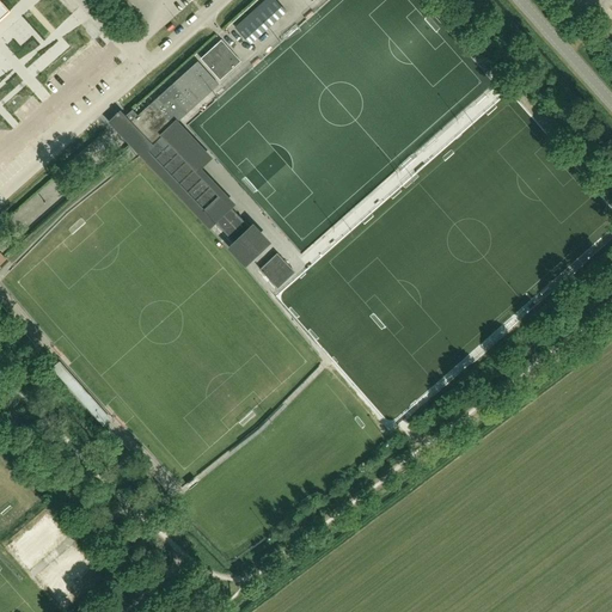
[(250,44),(286,12),(275,0),(265,0),(236,28),(250,44)]
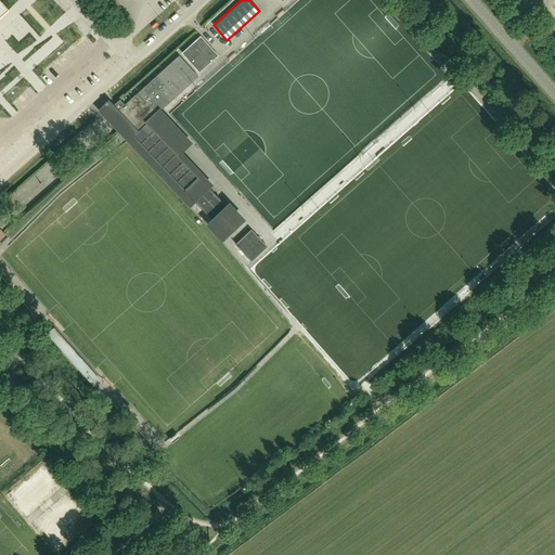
[(190,47),(182,53),(199,72),(218,55),(202,38),(191,48),(190,47)]
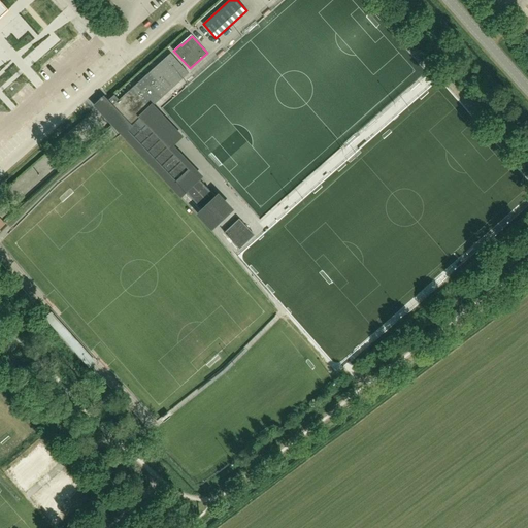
[(125,129),(174,183),(188,169),(138,117),(188,73),(170,54),(108,108),(126,128),(125,129)]
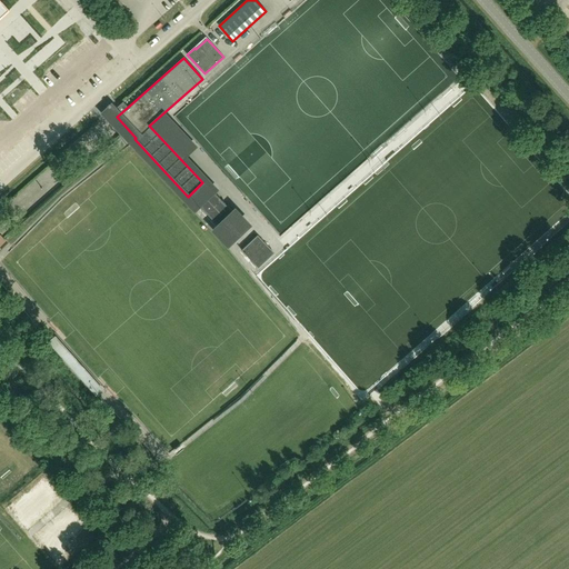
[(231,210),(215,193),(200,207),(217,223),(211,229),(228,247),(252,225),(236,207),(231,210)]
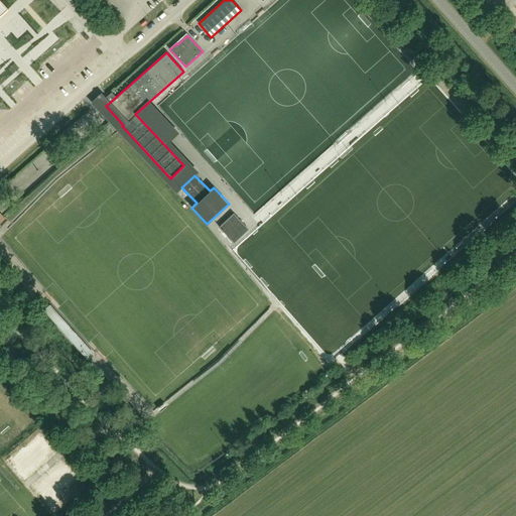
[(249,229),(234,213),(219,227),(234,243),(249,229)]
